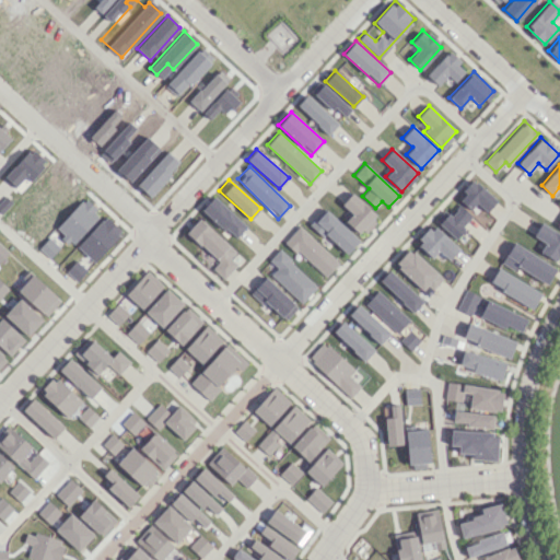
[(469,209),(476,202),(487,212),(497,200),(474,181),(457,199),(469,209)]
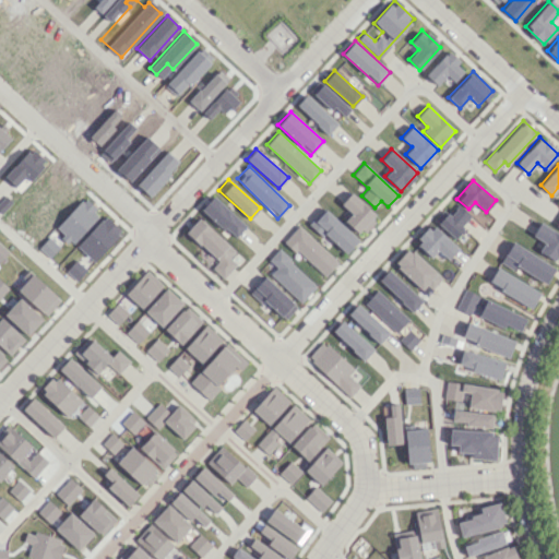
[(377,216),(351,192),(341,204),(351,213),(344,221),(359,235),(377,216)]
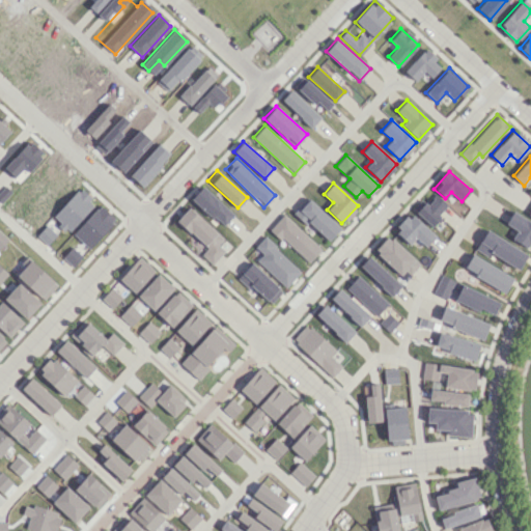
[(233,215),(202,186),(191,198),(222,226),(233,215)]
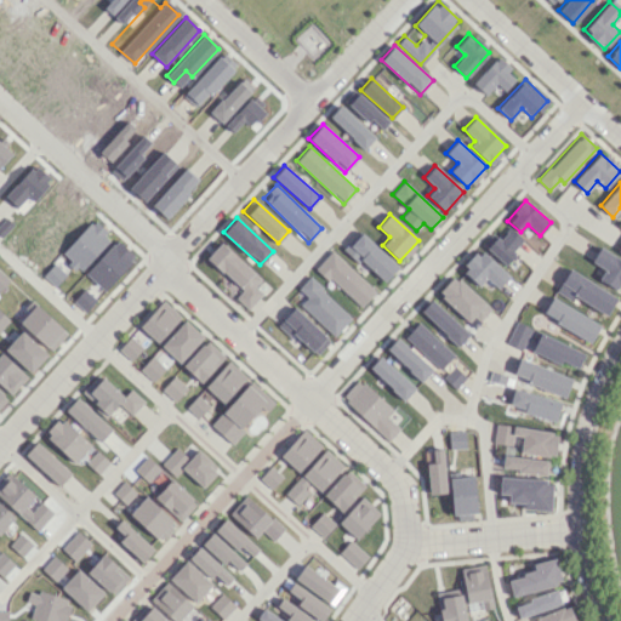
[(502,263),(524,241),(508,226),(486,249),(502,263)]
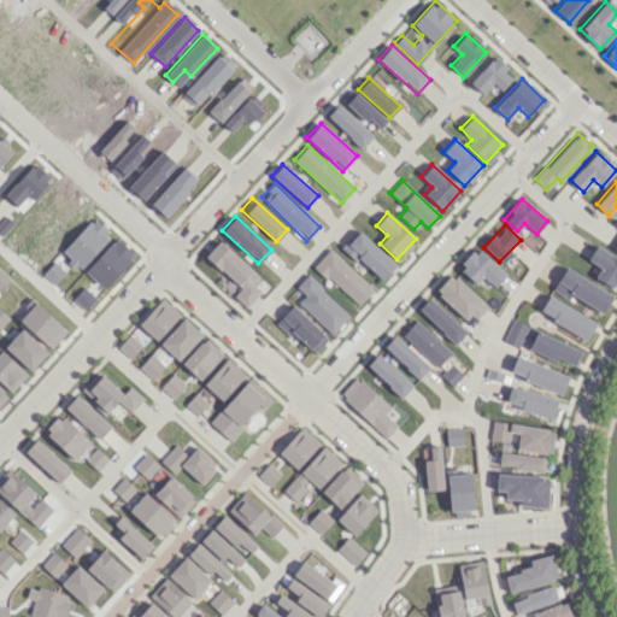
[(341,247),(382,280),(395,263),(356,230),(341,247)]
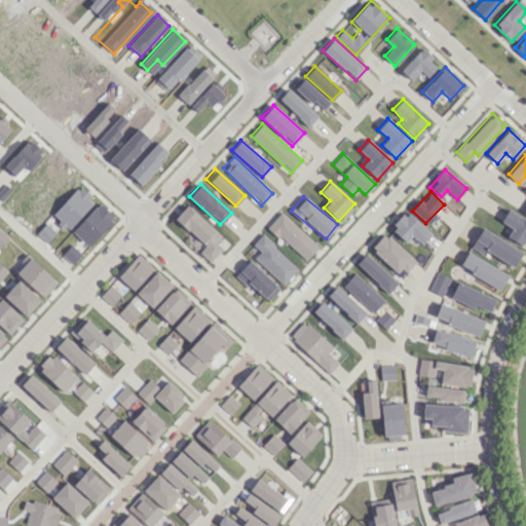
[(87,246),(115,217),(99,202),(72,230),(87,246)]
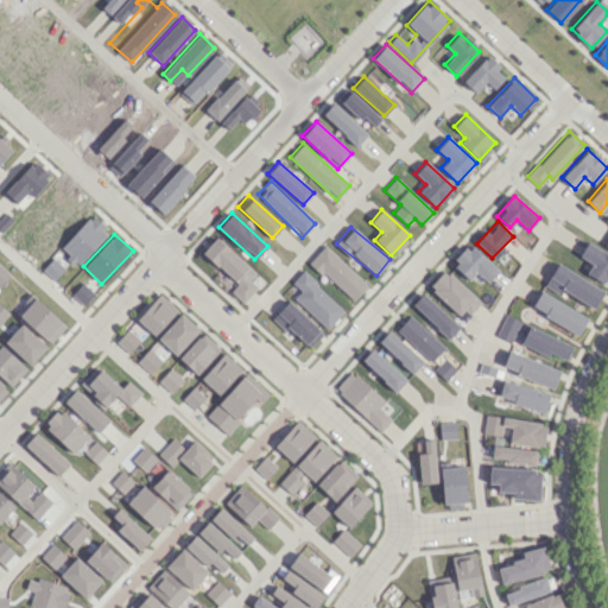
[(236,284),(230,291),(242,303),(257,286),(249,279),(255,273),(216,238),(202,252),(236,284)]
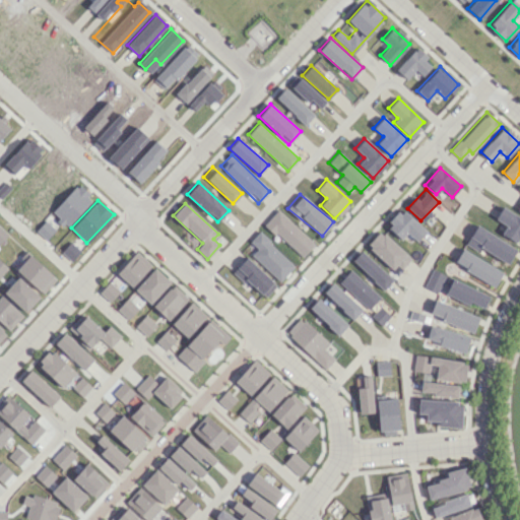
[(495,219),(506,224),(501,234),(519,243),(519,242),(519,216),(501,207),(495,219)]
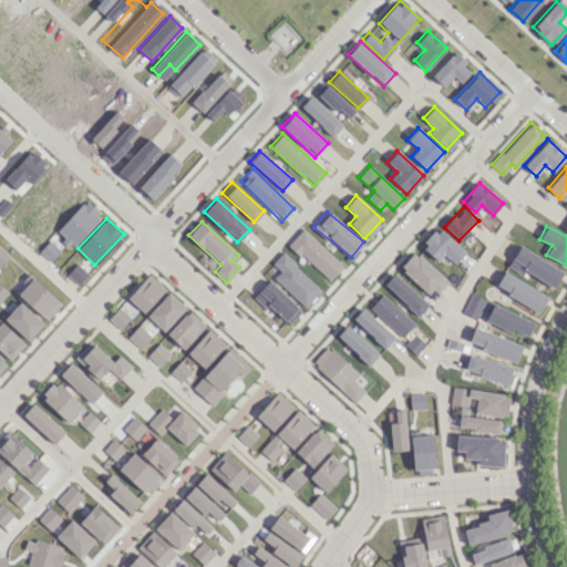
[(436,261),(443,254),(453,264),(464,253),(439,227),(421,246),(436,261)]
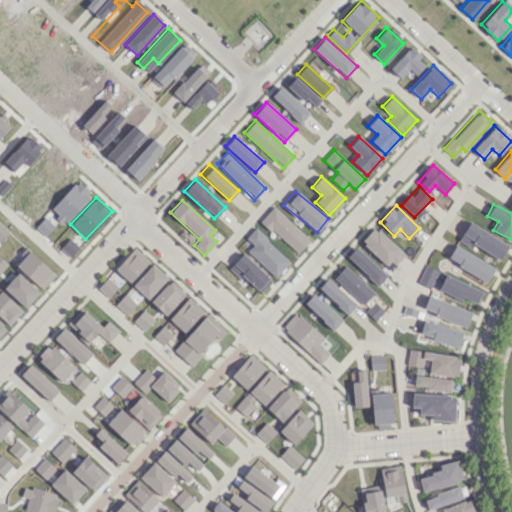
[(296,253),(309,239),(273,206),(260,220),(296,253)]
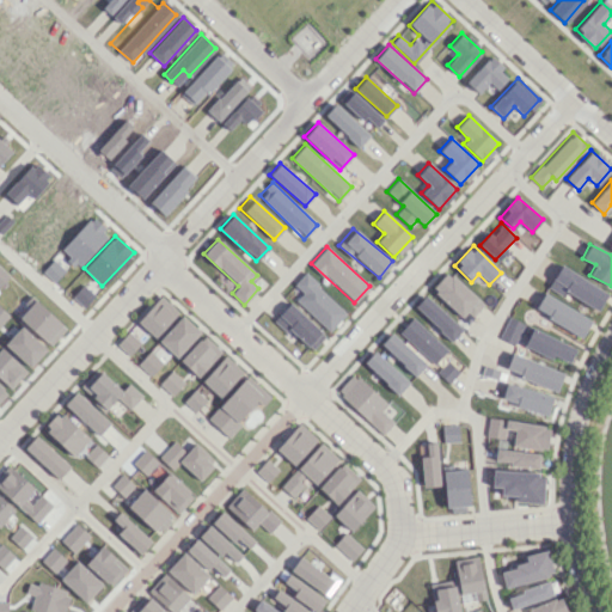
[(548,287),(561,295),(564,291),(597,311),(607,293),(561,265),(548,287)]
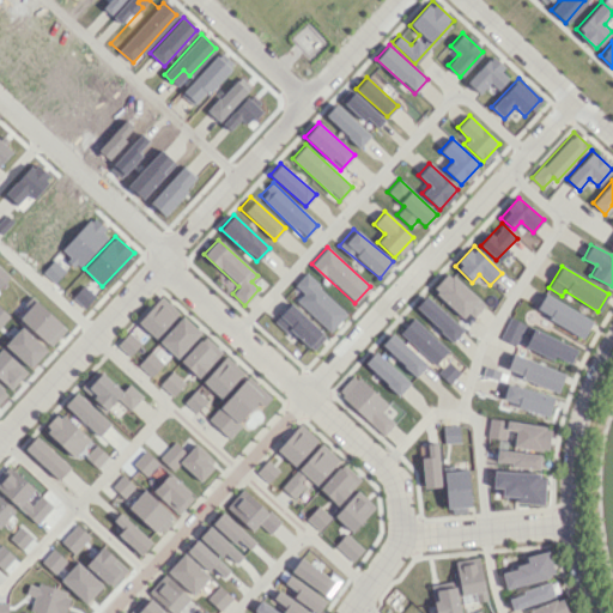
[(481,303),(448,272),(431,290),(466,321),(481,303)]
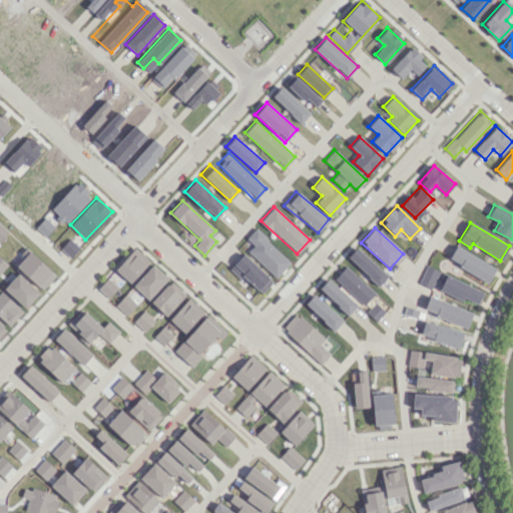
[(247,251),(276,278),(290,262),(254,228),(245,238),(252,244),(247,251)]
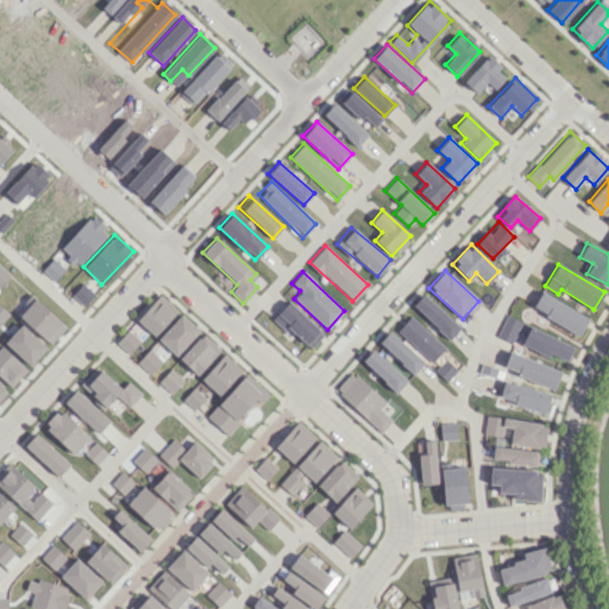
[(83,305),(93,294),(81,283),(71,295),(83,305)]
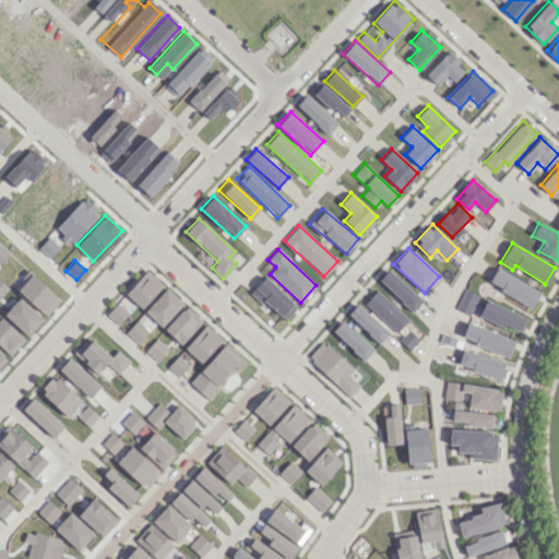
[(487,283),(531,307),(539,292),(496,268),(487,283)]
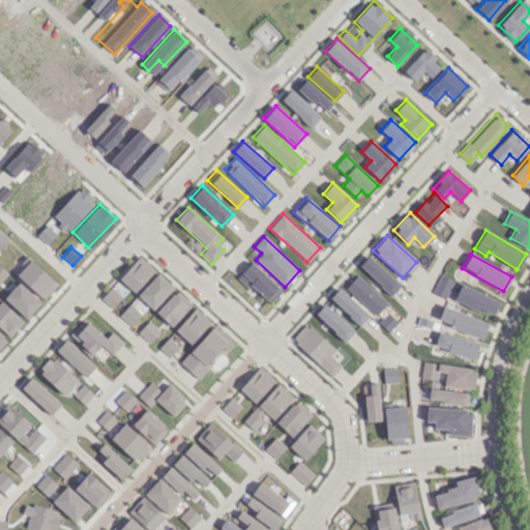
[(119,278),(135,292),(154,269),(139,256),(119,278)]
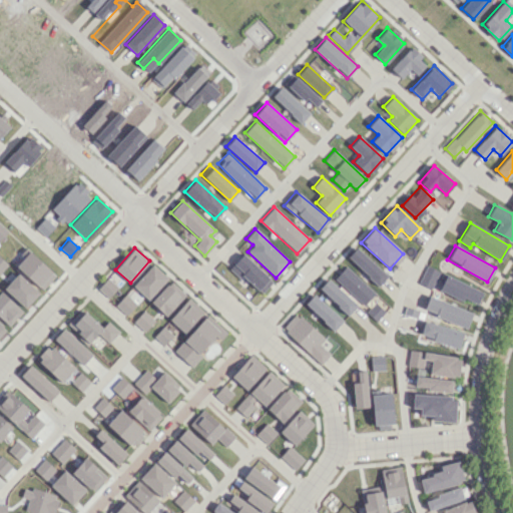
[(378,286),(387,276),(356,247),(347,257),(378,286)]
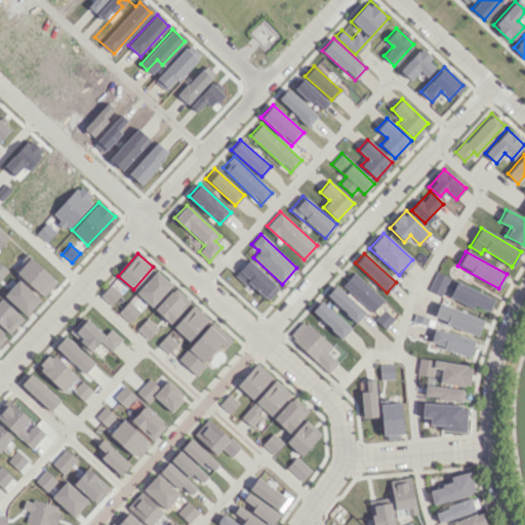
[(279,288),(248,259),(236,273),(266,301),(279,288)]
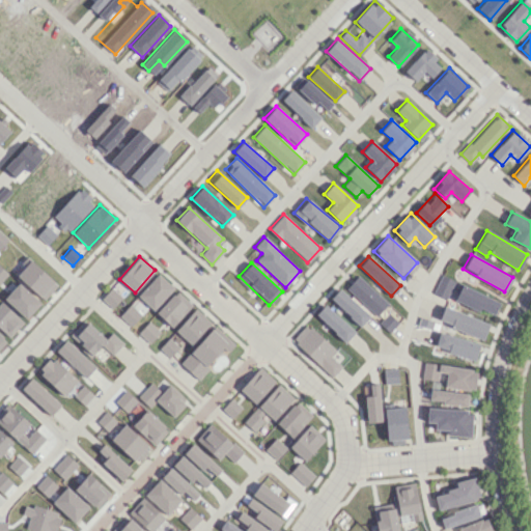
[(152,310),(173,287),(158,273),(137,296),(152,310)]
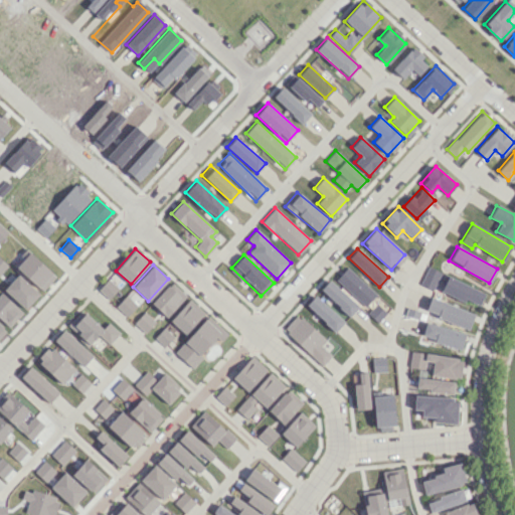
[(419,285),(433,290),(439,271),(426,266),(419,285)]
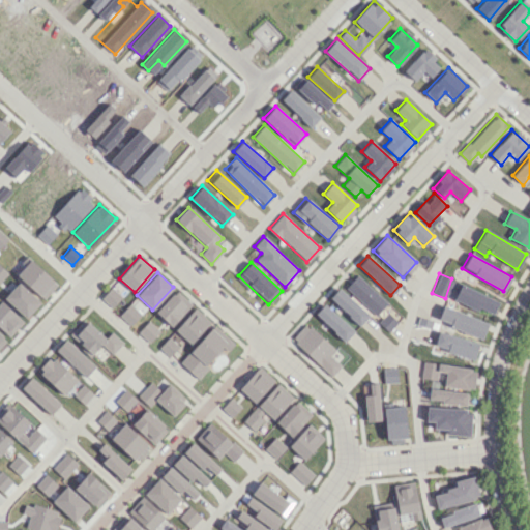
[(386,303),(357,274),(345,288),(375,316),(386,303)]
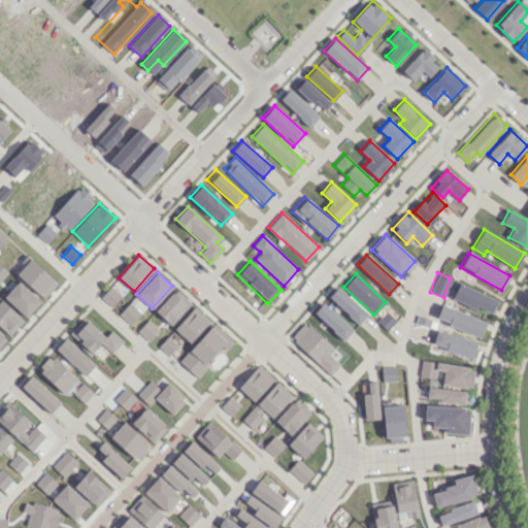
[(496,298),(457,285),(452,299),(491,312),(496,298)]
